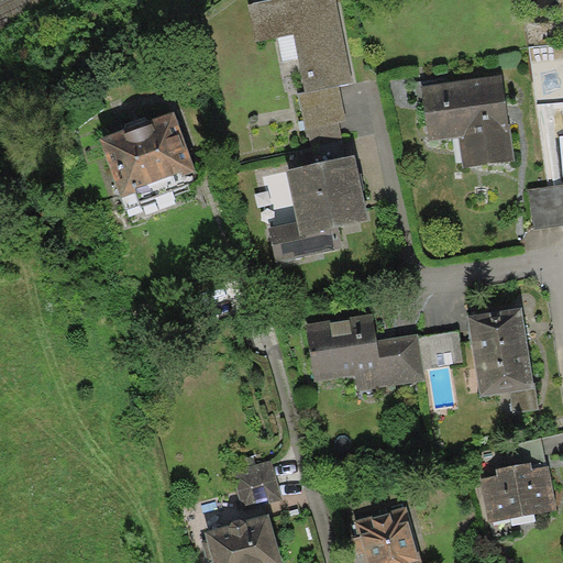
[(337,0),(269,0),(247,4),(255,42),(294,34),(306,91),(340,85),(353,83),(337,0)]
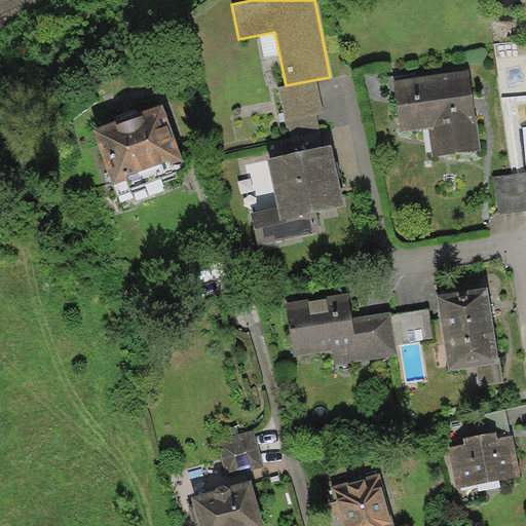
[(471,70),(392,80),(400,132),(428,127),(433,157),(482,150),(471,70)]
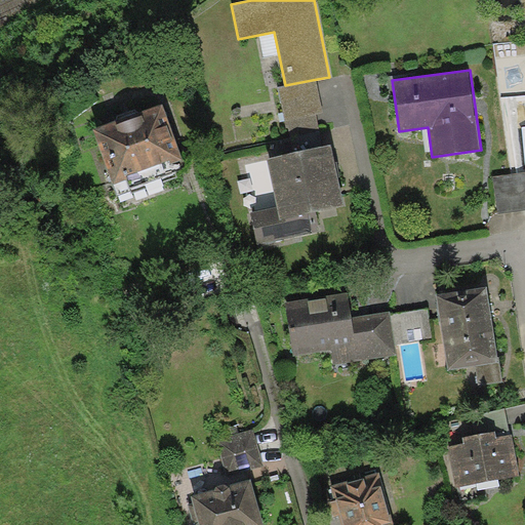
[(285,85),(278,87),(285,120),(316,114),(323,112),(317,79),(285,85)]
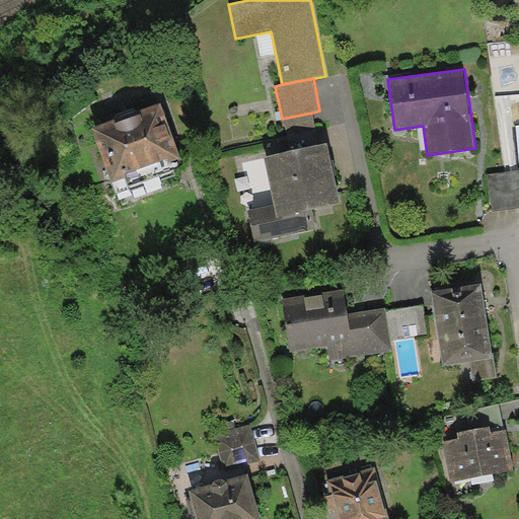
[(161,102),(91,128),(112,182),(126,177),(125,173),(167,158),(168,161),(180,157),(161,102)]
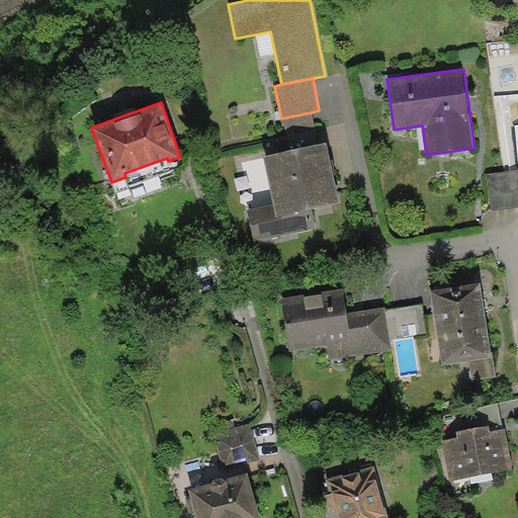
[(318,145),(312,112),(281,118),(287,151),(318,145)]
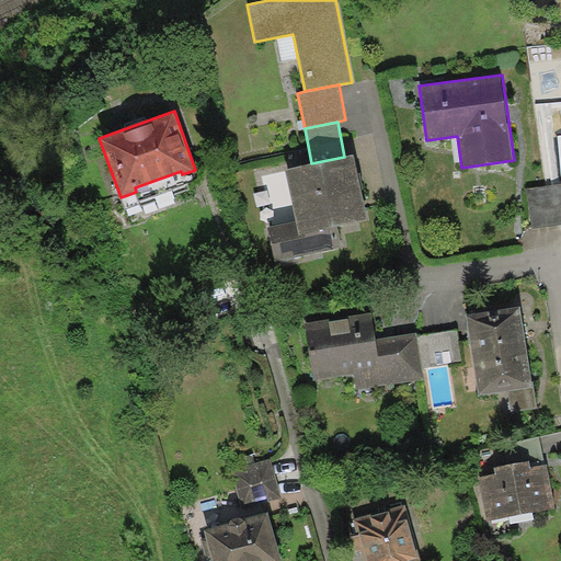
[(311,163),(285,169),(296,220),(268,227),(275,261),(342,247),(338,226),(368,219),(359,179),(354,155),(344,157),(311,163)]
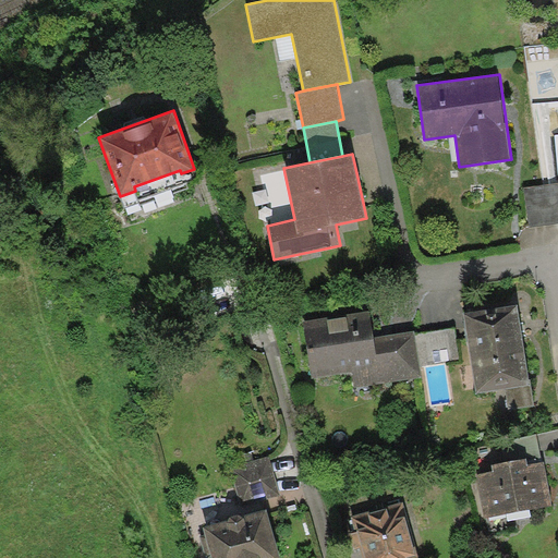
[(557,182),(524,187),(530,227),(557,222),(557,182)]
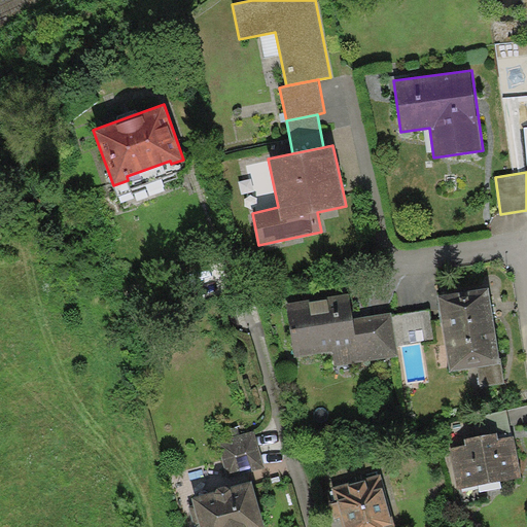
[(489,288),(438,295),(450,371),(478,366),(481,387),(505,383),(501,357),(499,357),(492,309),(489,288)]
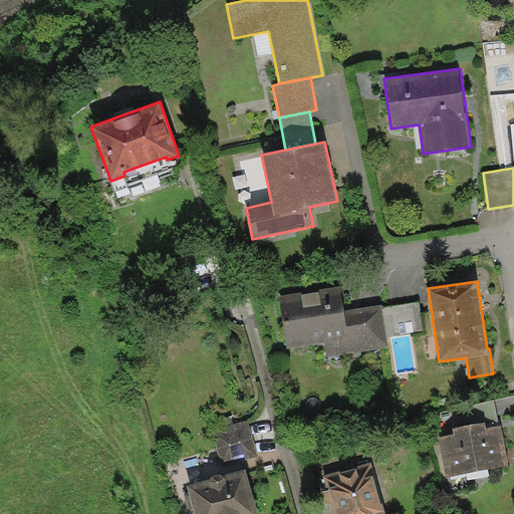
[(340,286),(279,295),(286,347),(323,342),(325,356),(389,347),(387,335),(381,306),(381,304),(344,310),(340,286)]
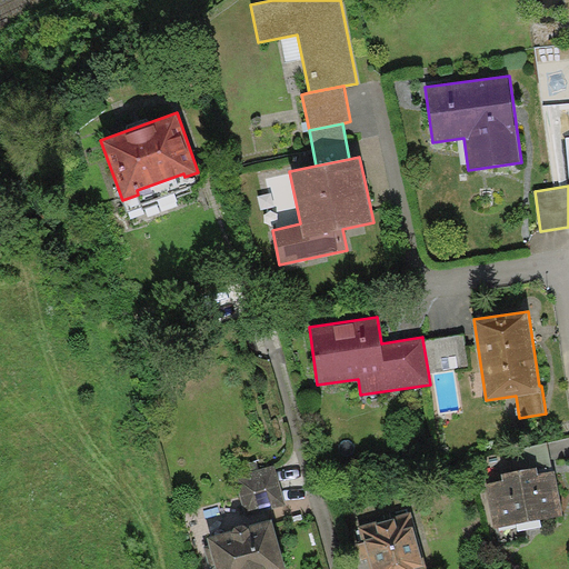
[(463,333),(422,339),(428,371),(468,365),(463,333)]
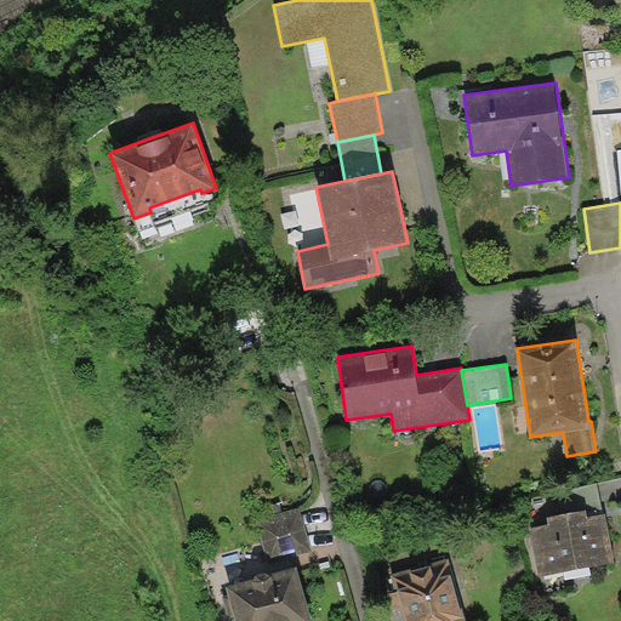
[(558,490),(563,514),(586,511),(603,507),(598,483),(558,490)]
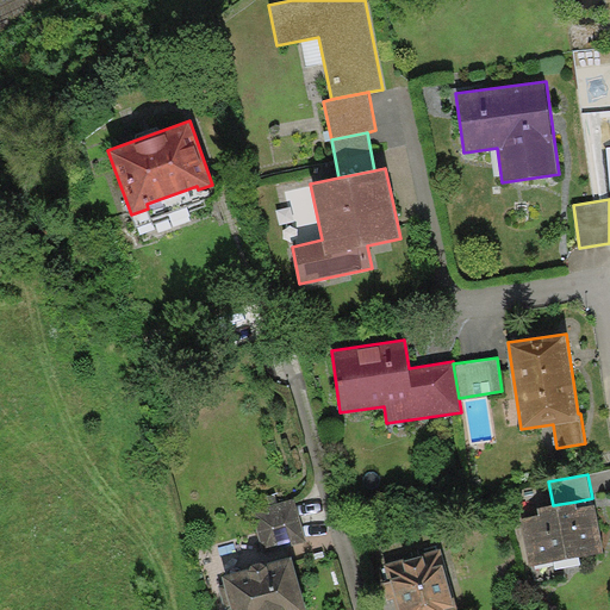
[(294,499),(251,511),(263,553),(306,540),(294,499)]
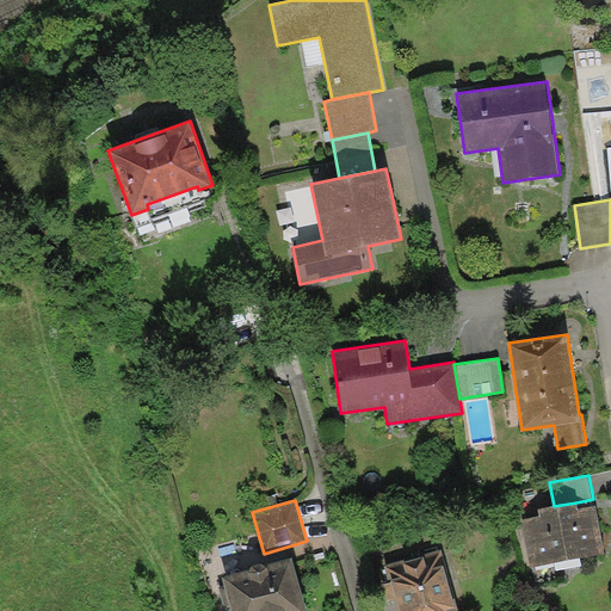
[(554,506),(538,510),(539,514),(522,518),(531,566),(605,553),(596,504),(578,507),(576,503),(554,506)]
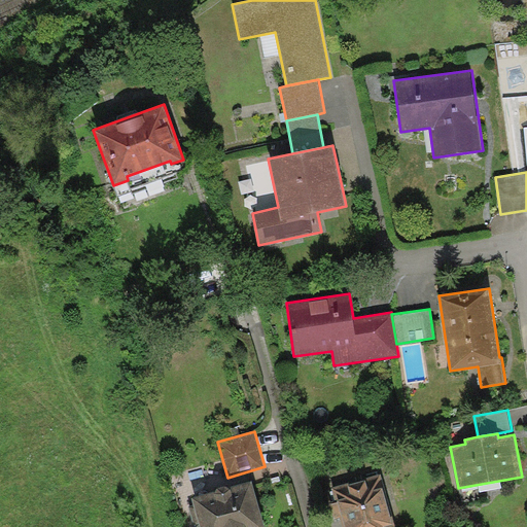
[(393,526),(380,473),(332,487),(338,510),(342,526),(393,526)]
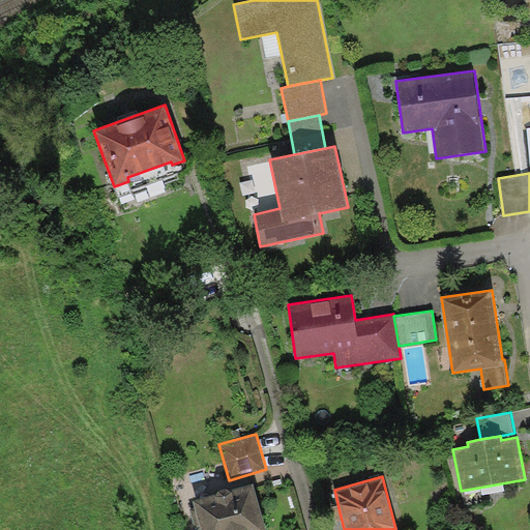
[(216,494),(193,500),(201,529),(266,529),(254,484),(232,490),(226,488),(221,490),(216,494)]
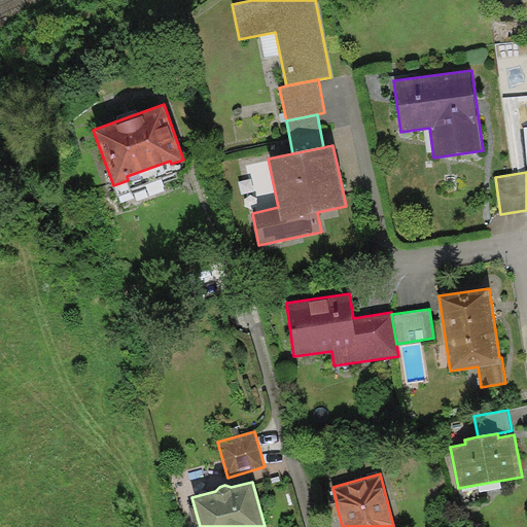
All buildings are outlined.
